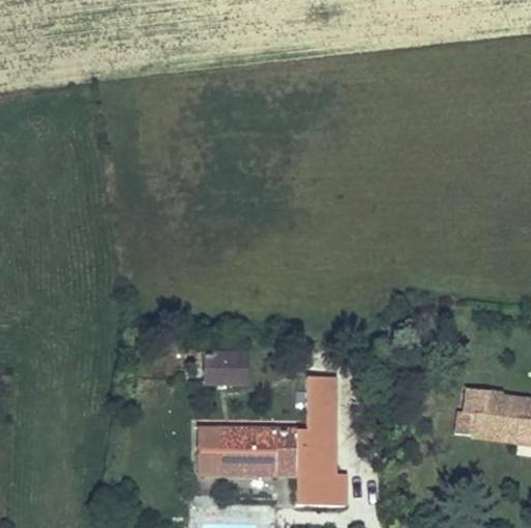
[(248,349),(196,349),(195,386),(248,387),(248,349)]
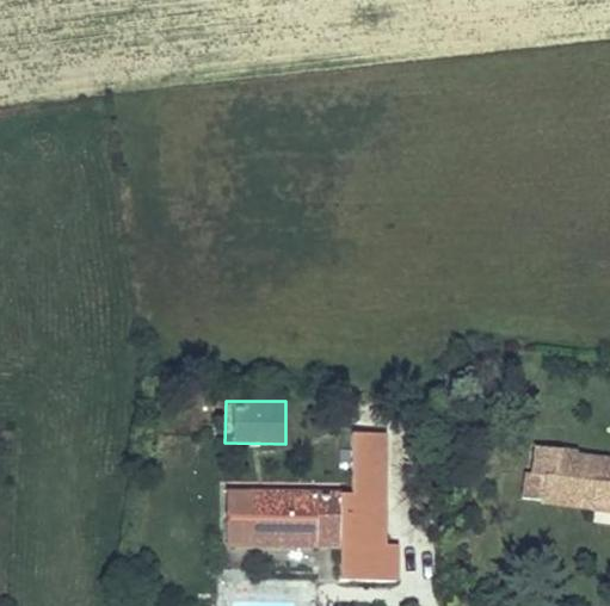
[(342,489),(253,488),(252,546),(316,548),(316,540),(339,540),(339,579),(400,579),(400,543),(388,543),(388,432),(352,431),(351,493),(342,493),(342,489)]
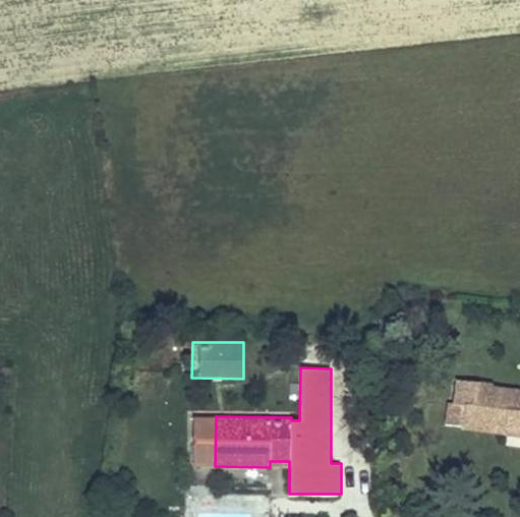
[(519,388),(493,385),(494,382),(456,377),(453,402),(447,401),(445,423),(462,425),(462,429),(519,436),(519,388)]
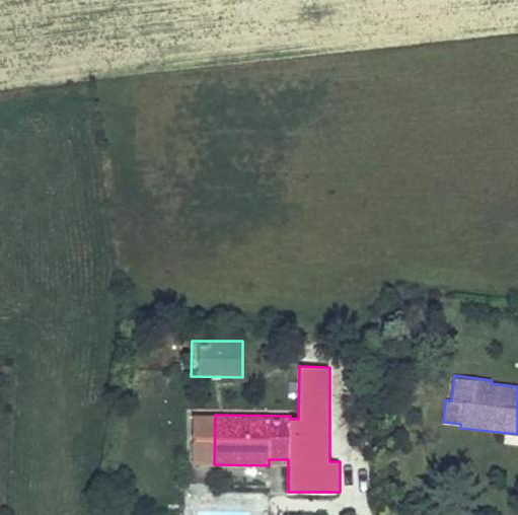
[(214,464),(215,415),(192,415),(192,464),(214,464)]
